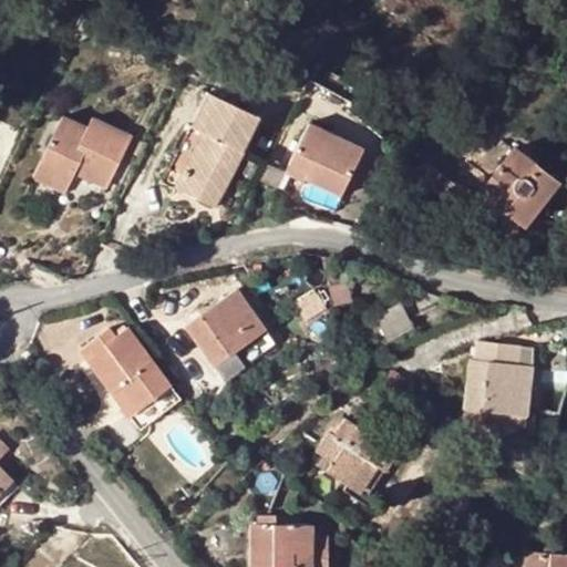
[(197,129),(213,95),(208,93),(164,182),(174,186),(182,172),(200,130),(197,129)]
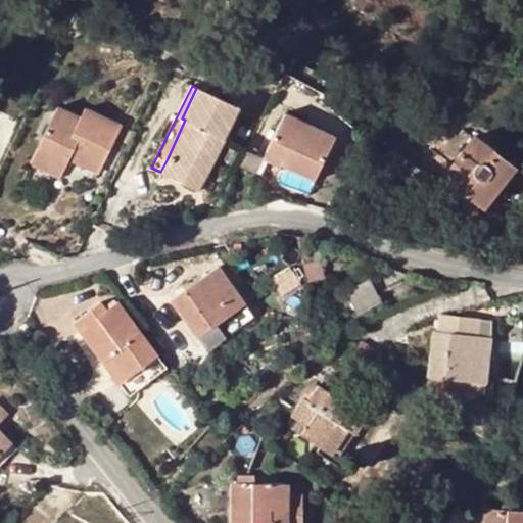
[(238,108),(196,88),(182,119),(185,120),(168,158),(207,178),(218,155),(212,152),(220,137),(225,140),(238,108)]
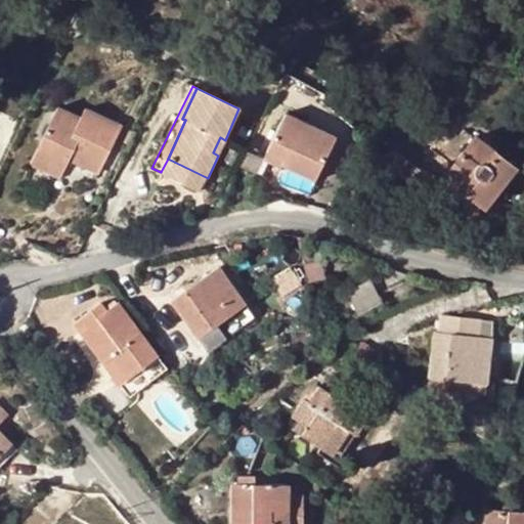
[(55,113),(33,158),(64,173),(68,166),(70,161),(77,164),(75,169),(97,180),(111,150),(105,138),(116,134),(117,136),(119,131),(85,116),(81,125),(55,113)]
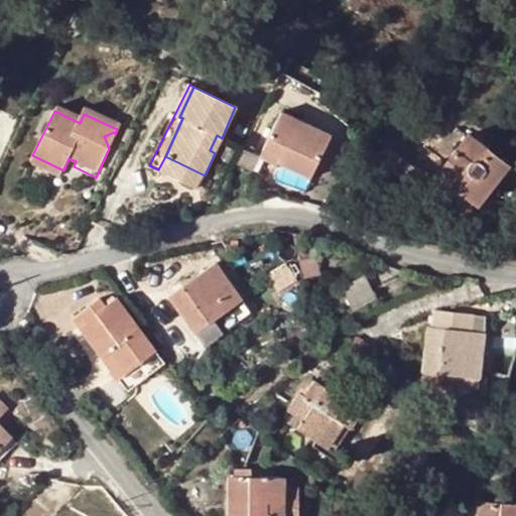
[(281,112),(264,149),(281,157),(278,164),(309,178),(331,135),(281,112)]
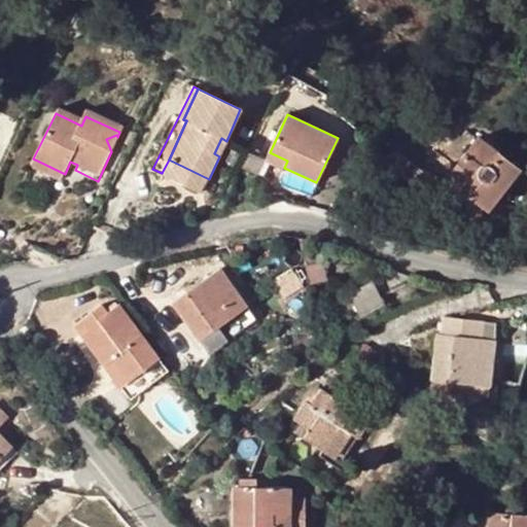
[(116,135),(106,139),(111,151),(120,147),(117,137),(116,135)]
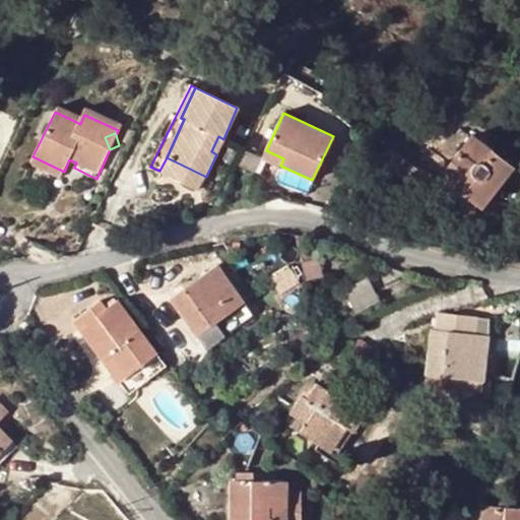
[(211,151),(216,154),(221,156),(229,142),(223,139),(218,136),(211,151)]
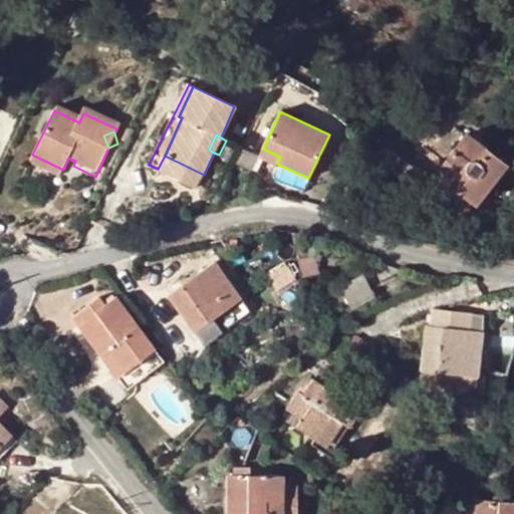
[(507,165),(465,135),(432,180),(449,193),(453,189),(465,198),(477,207),(507,165)]
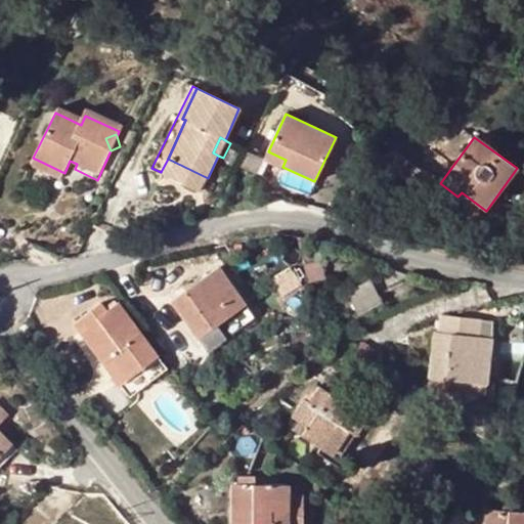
[(258,173),(264,158),(246,150),(239,166),(258,173)]
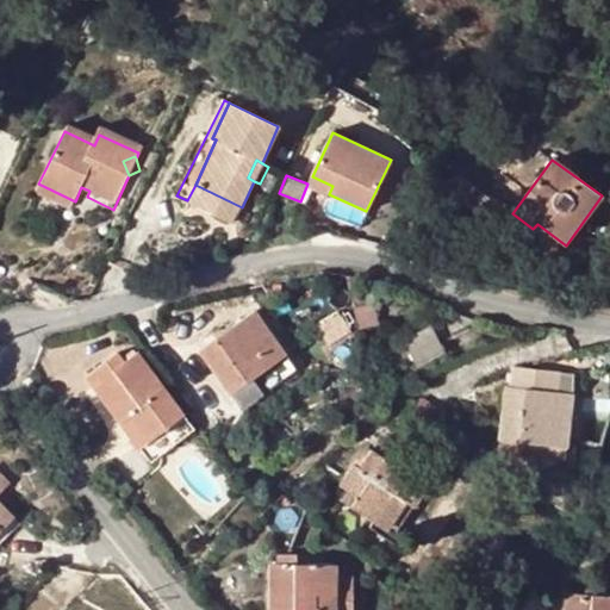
[(460,175),(447,191),(477,215),(489,198),(460,175)]
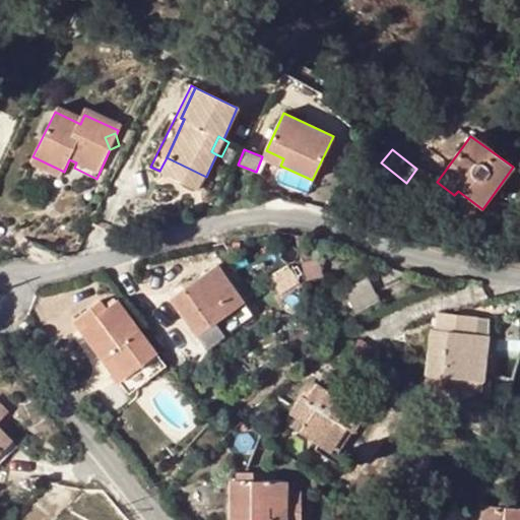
[(283,158),(266,150),(262,158),(279,167),(280,166),(283,158)]
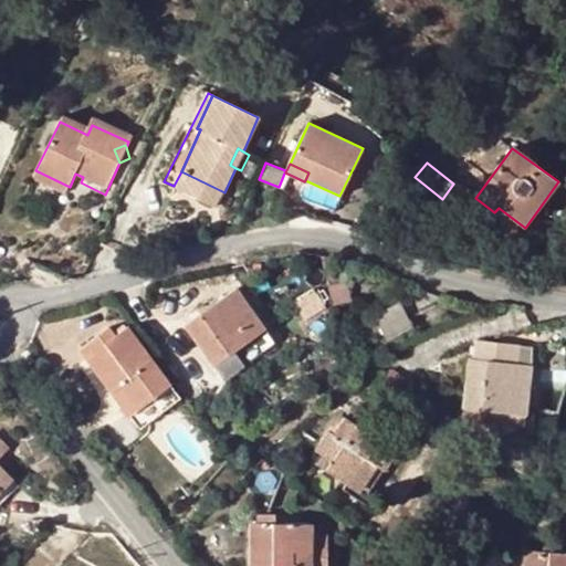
[(65,196),(70,187),(35,170),(31,180),(65,196)]
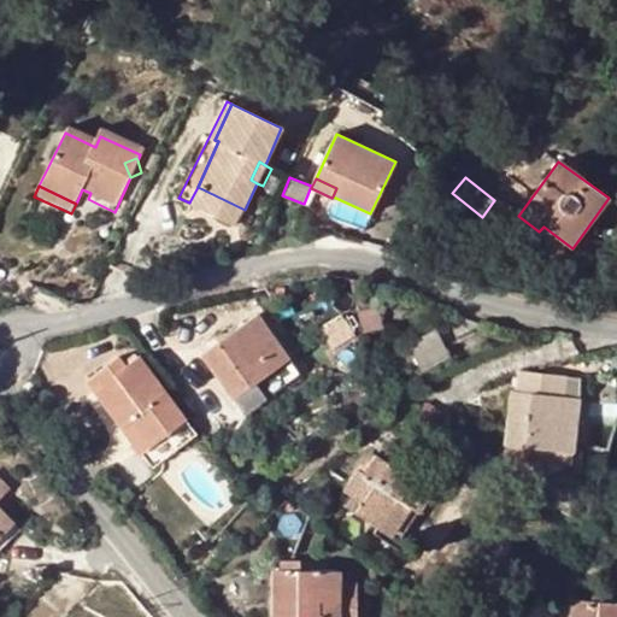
[(198,187),(189,203),(236,225),(245,210),(198,187)]
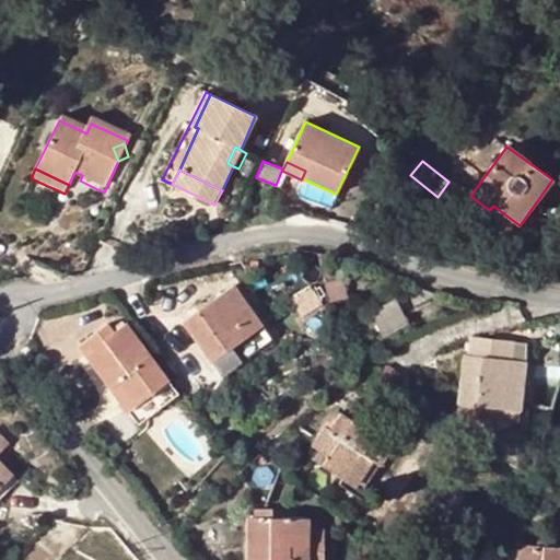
[(72,177),(80,181),(82,175),(74,172),(72,177)]
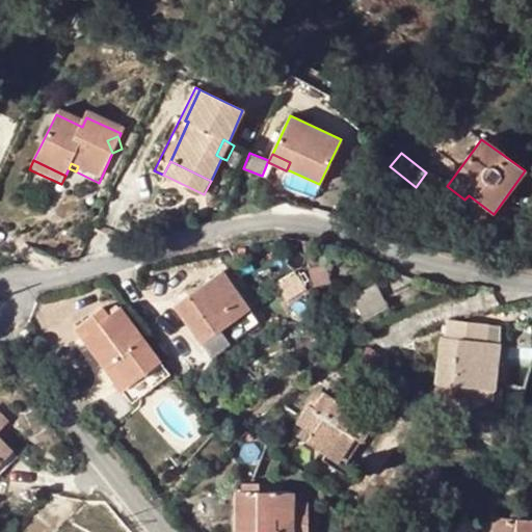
[(464,200),(447,186),(439,197),(471,220),(481,205),(469,195),(464,200)]
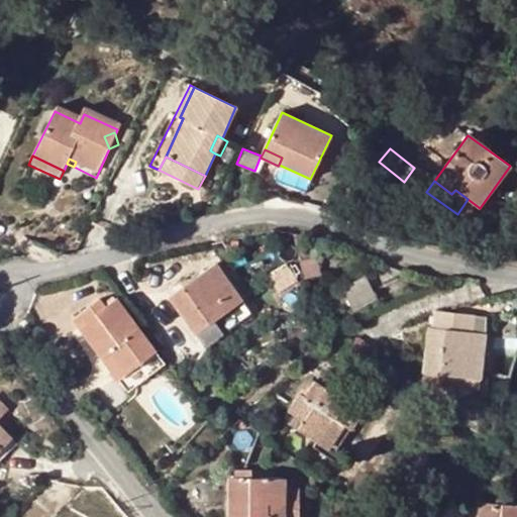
[(214,264),(168,296),(194,333),(239,299),(214,264)]
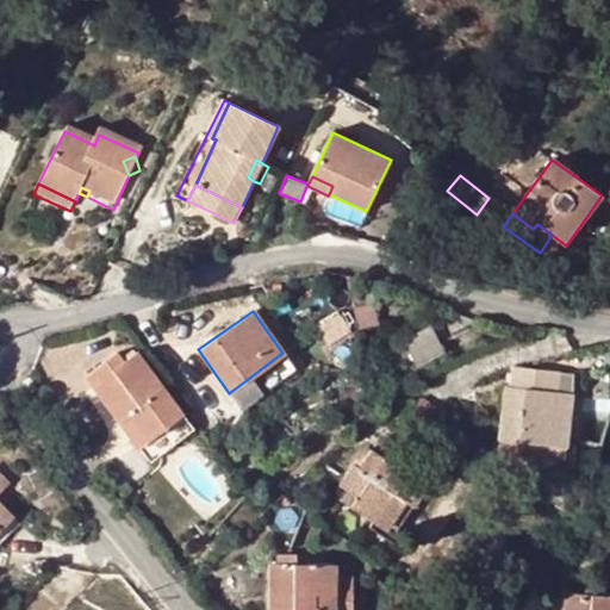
[(117,352),(110,358),(117,366),(124,361),(117,352)]
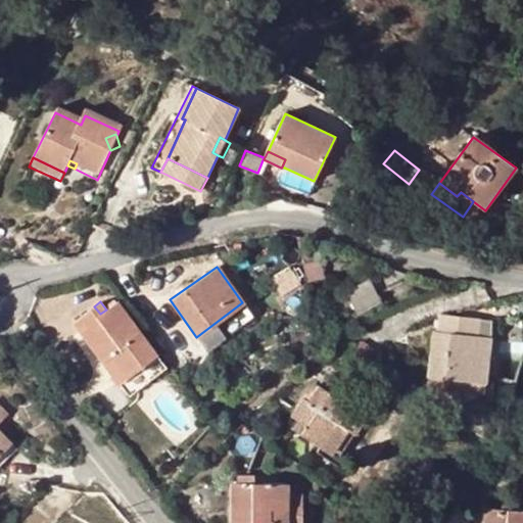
[(113,357),(129,378),(147,364),(156,375),(172,395),(181,389),(116,302),(106,310),(100,314),(94,306),(73,322),(103,365),(113,357)]
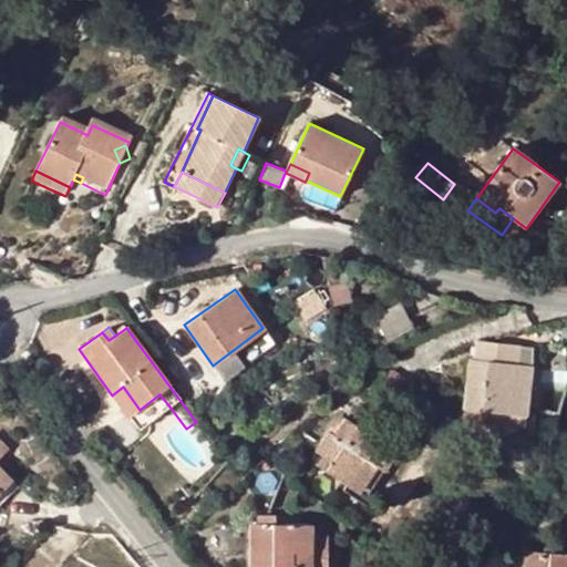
[(263,328),(213,366),(225,380),(275,344),(263,328)]
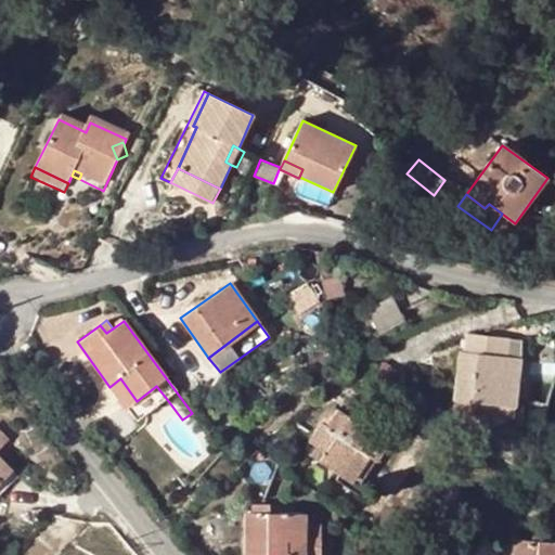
[(470,335),(469,353),(504,357),(506,338),(470,335)]
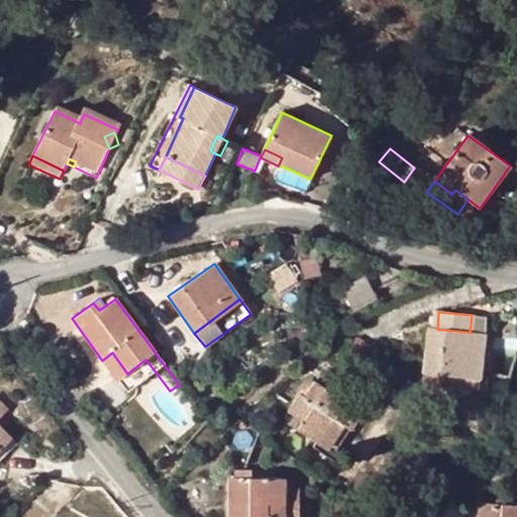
[(484,333),(470,332),(437,329),(427,328),(423,376),(480,380),(484,333)]
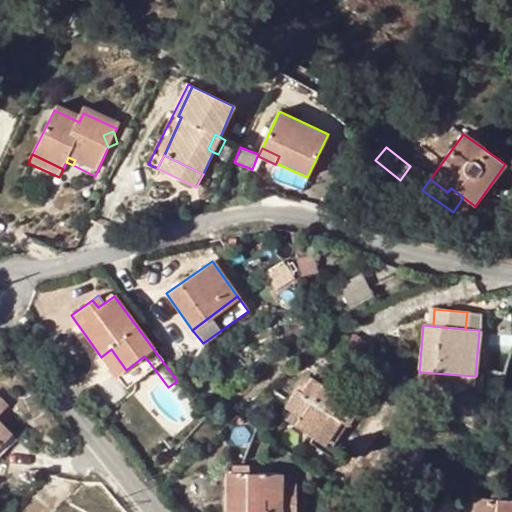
[(117,377),(126,370),(111,349),(101,357),(117,377)]
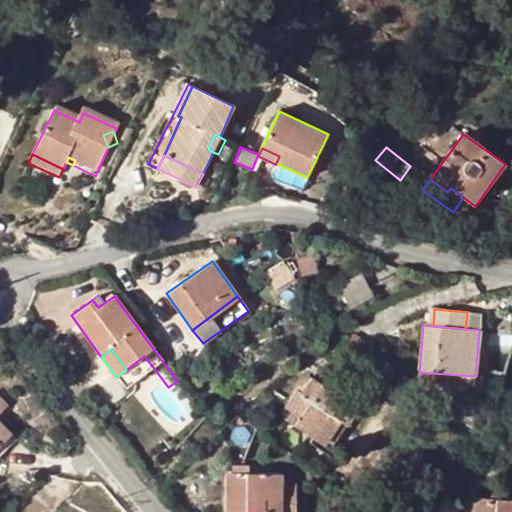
[(126,370),(117,377),(125,389),(153,367),(144,356),(126,370)]
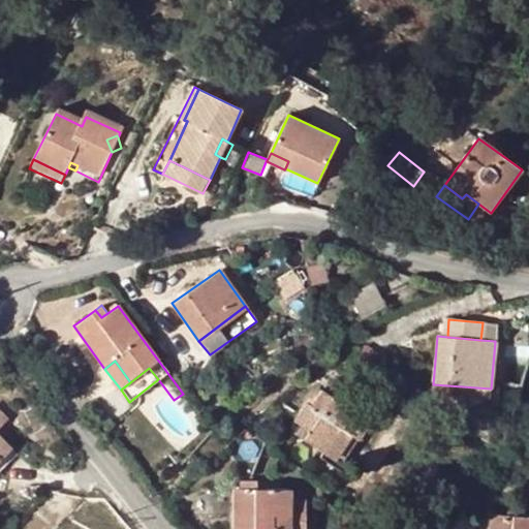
[(491,389),(433,384),(432,393),(490,398),(491,389)]
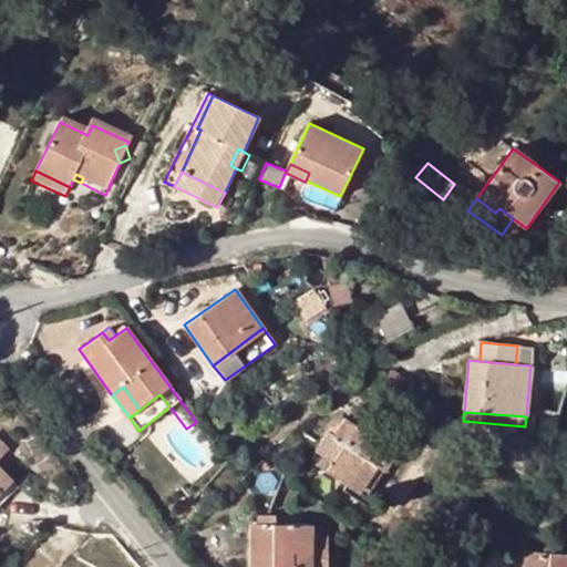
[(329,433),(316,451),(332,462),(327,472),(366,498),(395,454),(357,428),(359,424),(350,419),(347,419),(341,419),(337,420),(333,422),(328,430),(329,433)]
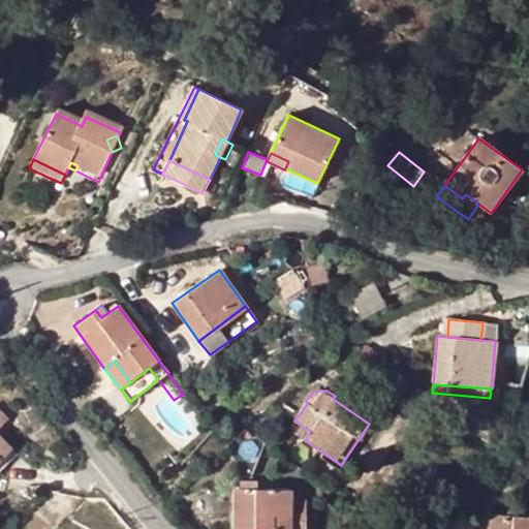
[(0,462),(13,449),(0,435),(0,429),(8,422),(0,412),(0,462)]
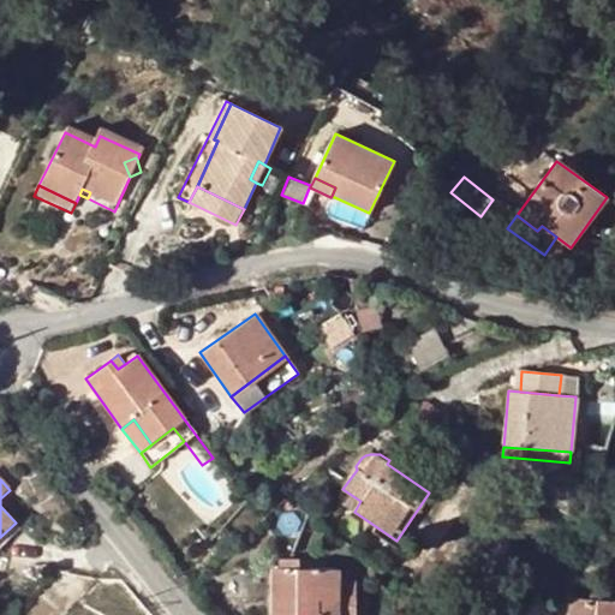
[(0,550),(23,530),(16,523),(0,537),(0,550)]
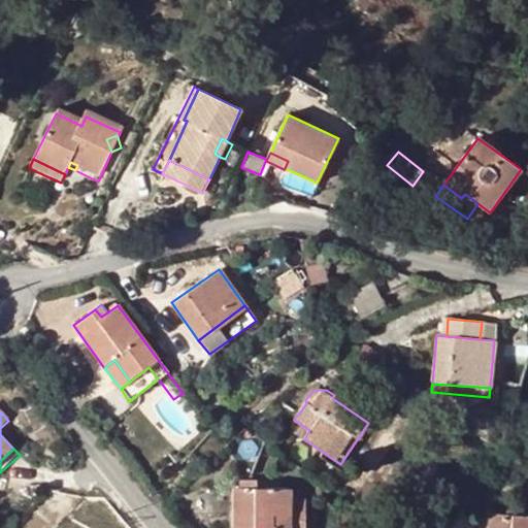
[(289,527),(290,489),(260,489),(240,488),(234,488),(233,527),(289,527)]
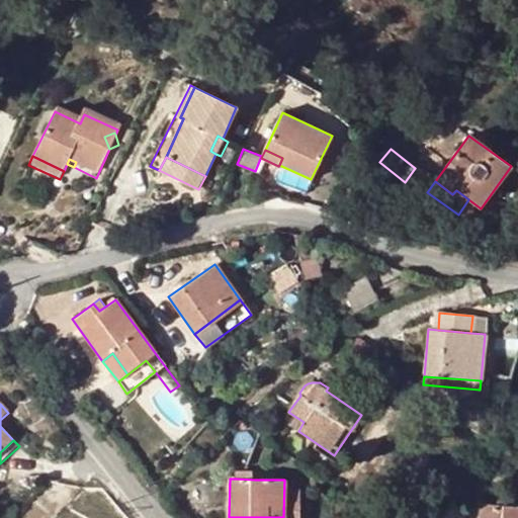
[(517,517),(517,507),(482,504),(481,517),(517,517)]
